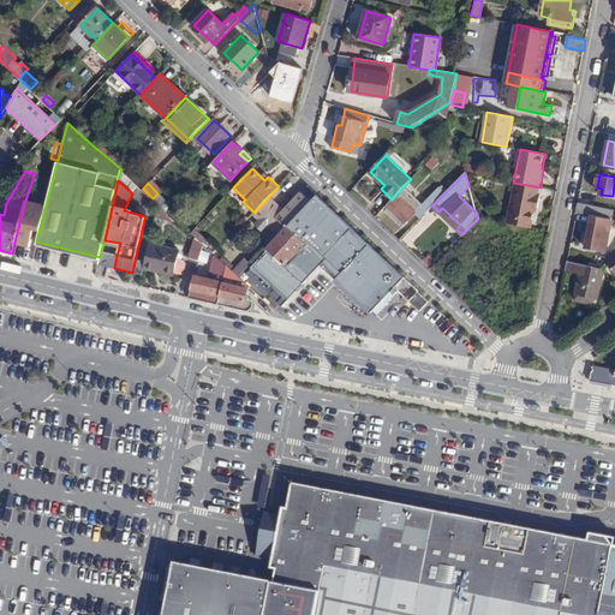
[(539,187),(514,183),(507,216),(533,222),(536,212),(539,212),(542,196),(538,195),(541,187),(539,187)]
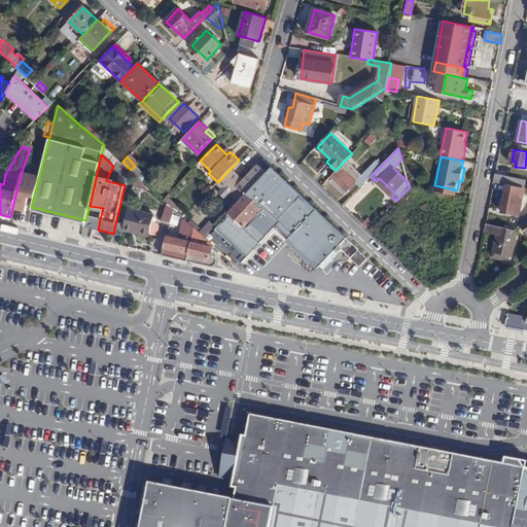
[(336,171),(331,175),(348,191),(356,182),(360,186),(371,176),(381,166),(376,161),(361,175),(345,161),(336,171)]
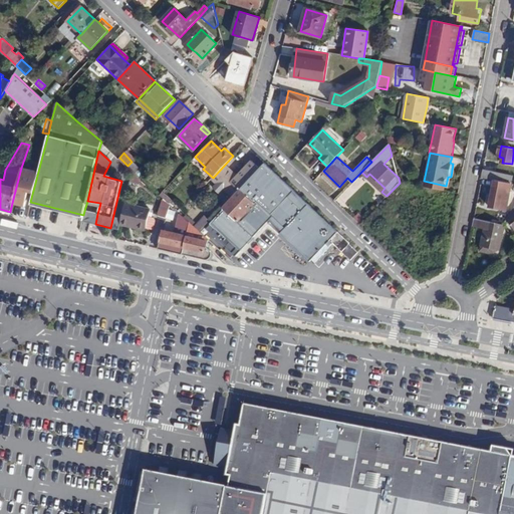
[(236,193),(259,168),(251,160),(241,170),(236,166),(223,180),(227,185),(236,193)]
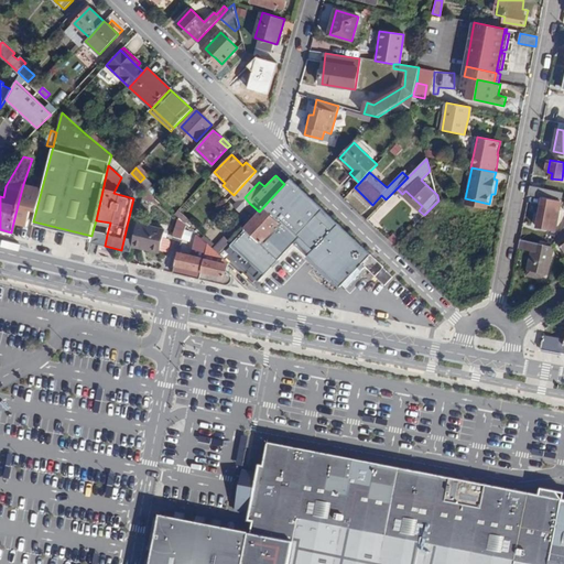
[(140,182),(153,194),(158,188),(144,177),(140,182)]
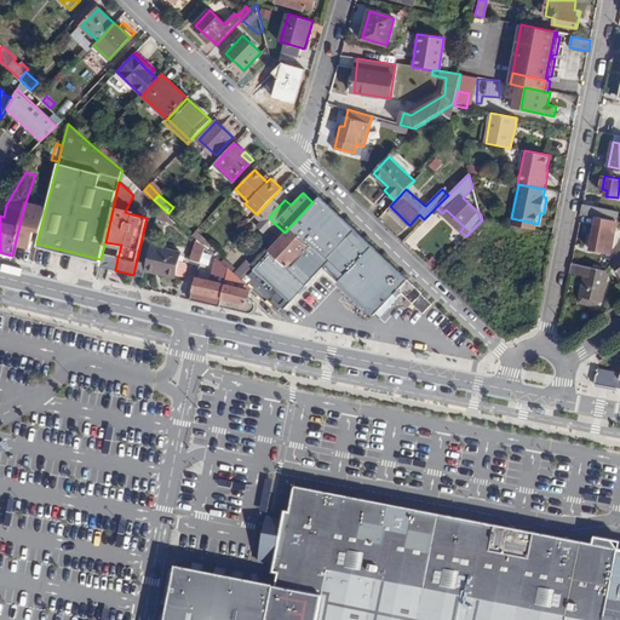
[(374,314),(407,279),(320,196),(313,202),(285,233),(275,244),(269,250),(271,252),(250,275),(285,308),(325,267),(374,314)]
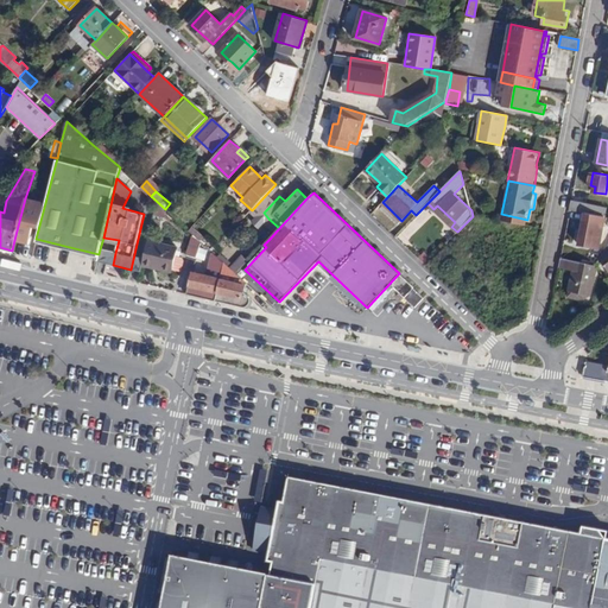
[(38,202),(25,198),(14,240),(29,244),(38,202)]
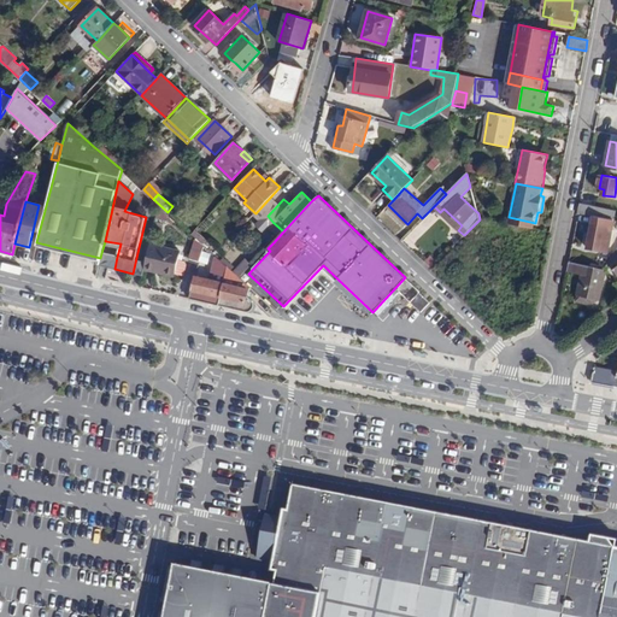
[(581,205),(579,213),(594,217),(613,221),(616,211),(581,205)]
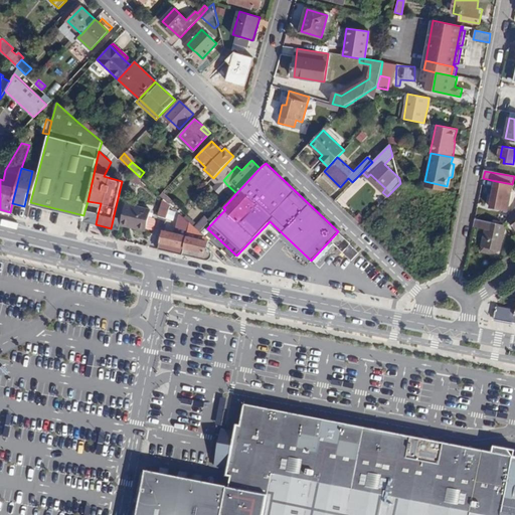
[(370,174),(367,177),(382,192),(385,188),(370,174)]
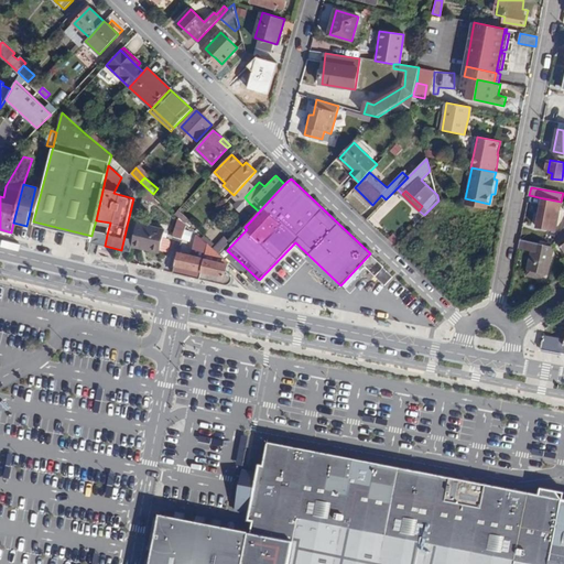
[(489,204),(465,198),(464,205),(488,209),(489,204)]
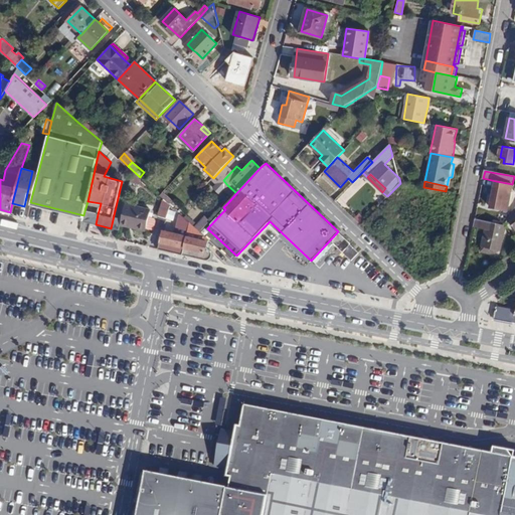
[(512,184),(496,181),(491,208),(508,211),(514,184),(512,184)]
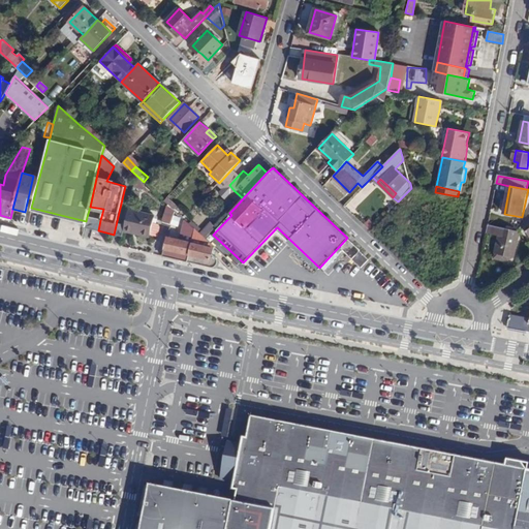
[(170,225),(176,211),(168,204),(161,222),(170,225)]
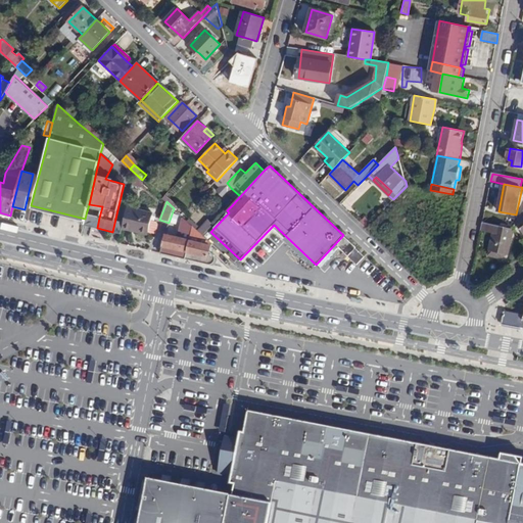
[(223,206),(227,210),(232,205),(228,201),(223,206)]
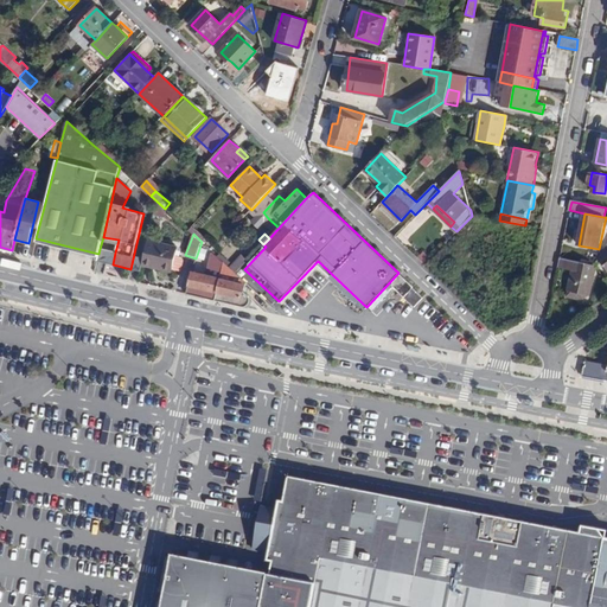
[(177,247),(148,240),(144,257),(142,263),(153,267),(154,263),(172,268),(181,269),(184,259),(174,257),(177,247)]
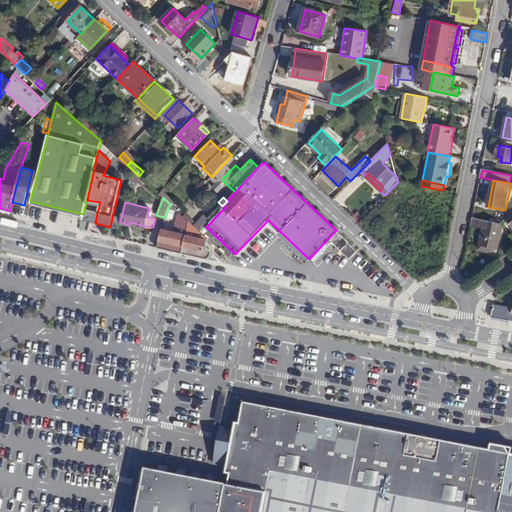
[(83,214),(82,220),(95,223),(97,213),(84,210),(83,214)]
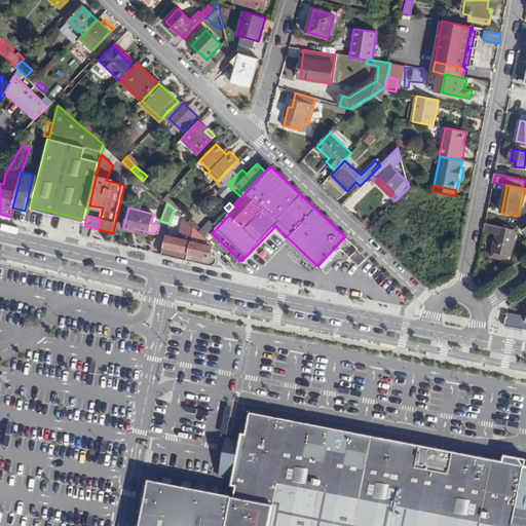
[(113,233),(121,235),(123,228),(124,223),(116,220),(113,233)]
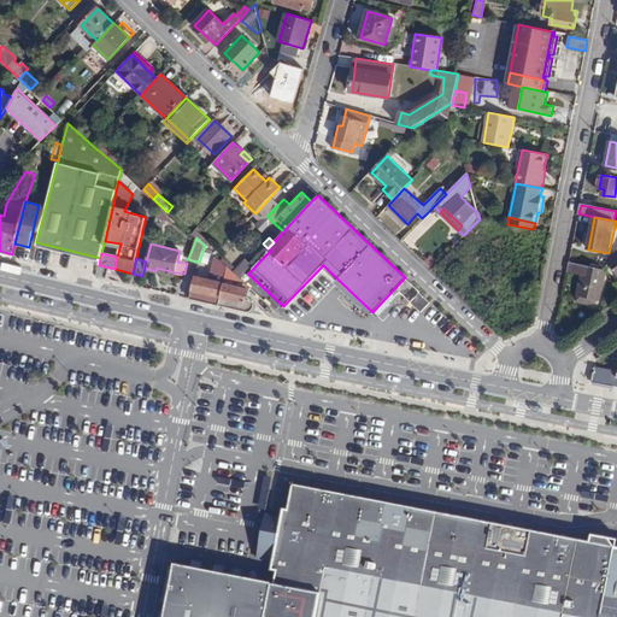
[(240,277),(252,264),(246,258),(233,271),(240,277)]
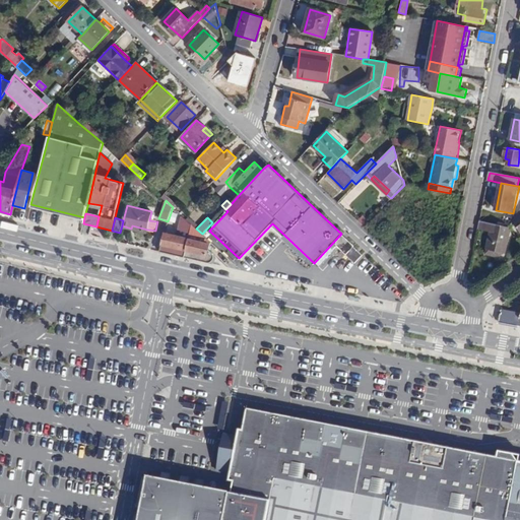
[(185,256),(191,224),(185,218),(182,230),(178,229),(177,235),(165,232),(160,251),(185,256)]
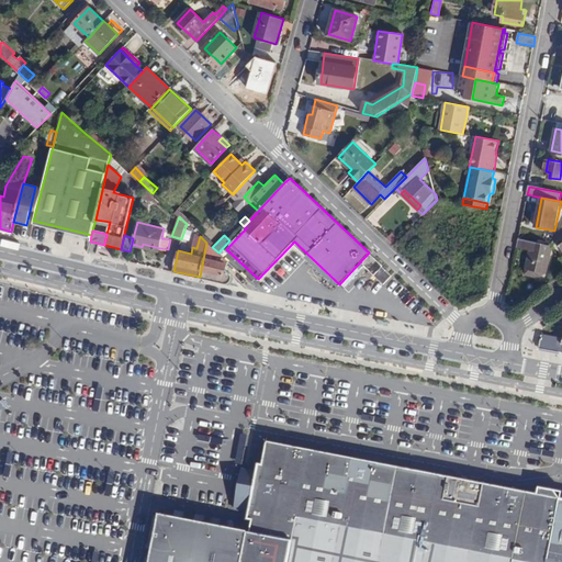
[(519,239),(517,248),(529,250),(526,274),(540,277),(541,272),(547,273),(552,247),(550,245),(519,239)]
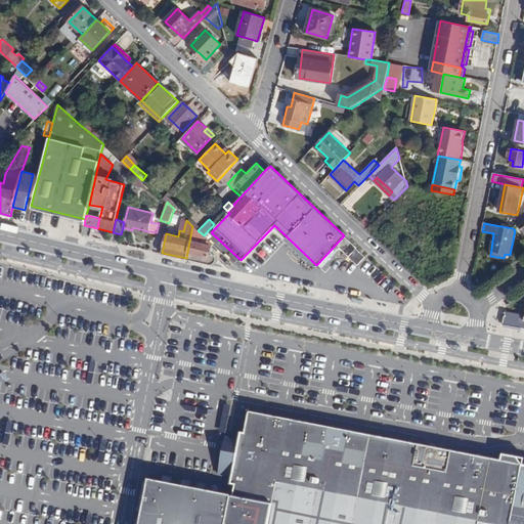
[(210,247),(212,243),(204,235),(198,230),(192,226),(186,258),(210,264),(215,261),(216,257),(215,254),(210,251),(210,247)]
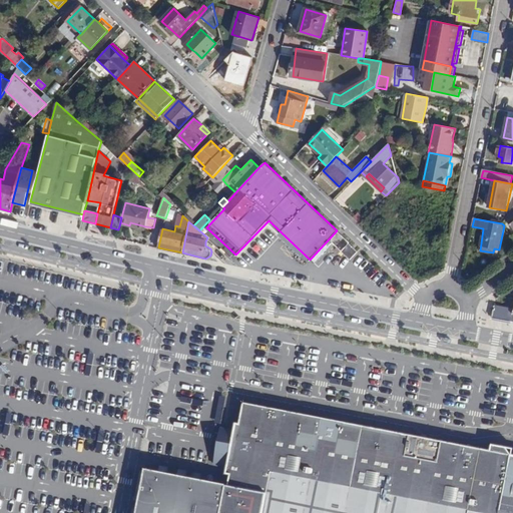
[(164,222),(162,228),(174,231),(175,225),(164,222)]
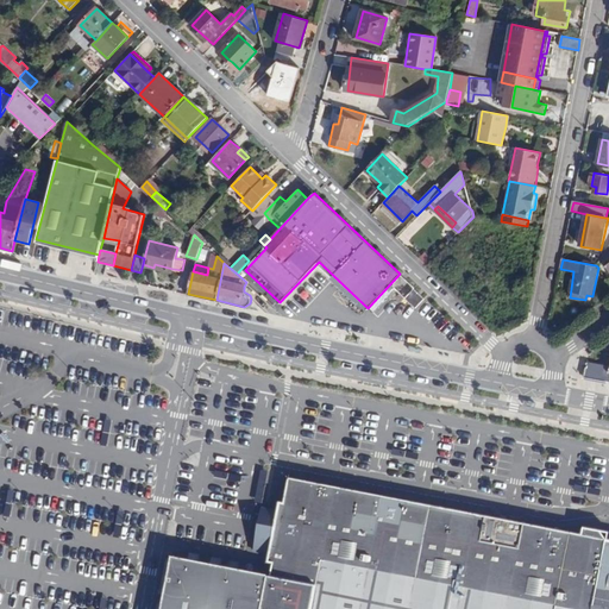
[(414,289),(406,297),(415,307),(424,299),(414,289)]
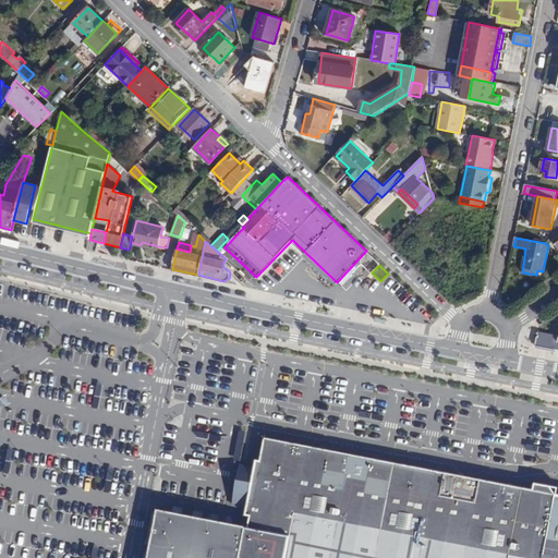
[(557,335),(533,330),(531,332),(533,346),(557,350),(557,335)]
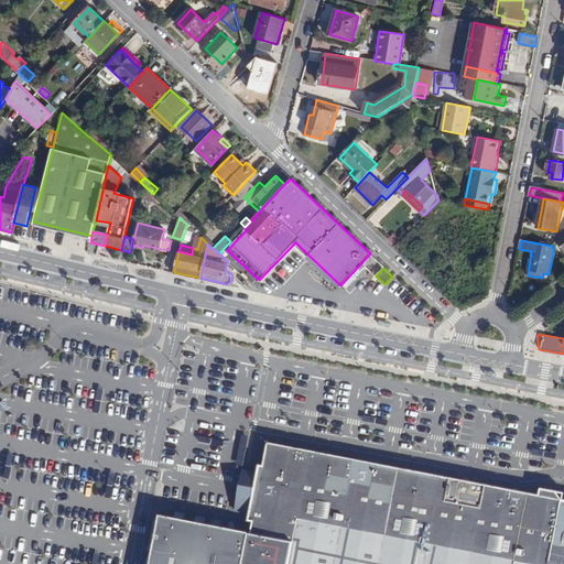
[(252,521),(250,532),(156,511),(147,563),(563,563),(563,498),(562,499),(556,492),(540,489),(539,491),(539,496),(263,443),(257,472),(247,469),(243,483),(238,510),(249,512),(248,520),(252,521)]
